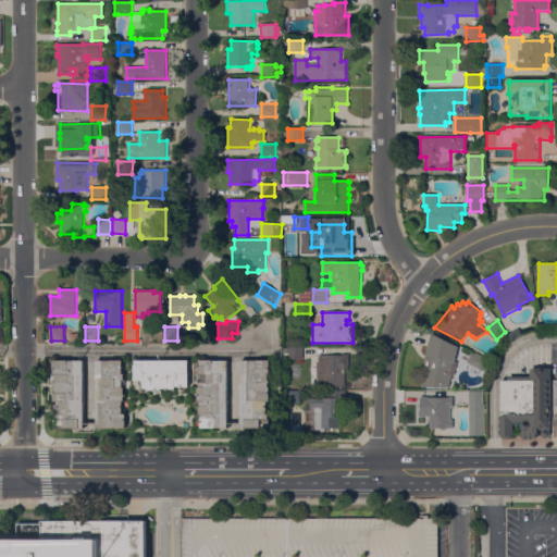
[(518,327),(522,334),(511,339),(508,333),(518,327)]
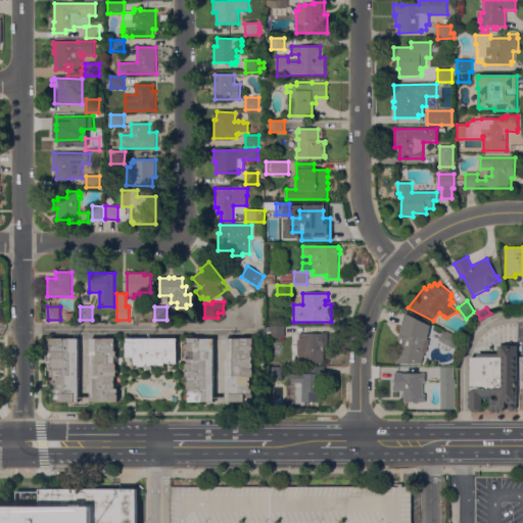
[(73,323),(63,323),(63,312),(73,312),(73,323)]
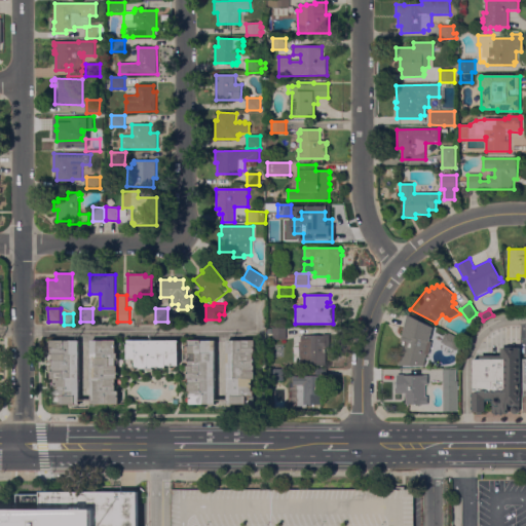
[(405,342),(402,342),(408,314),(434,328),(429,341),(433,342),(429,355),(427,354),(424,366),(399,366),(405,342)]
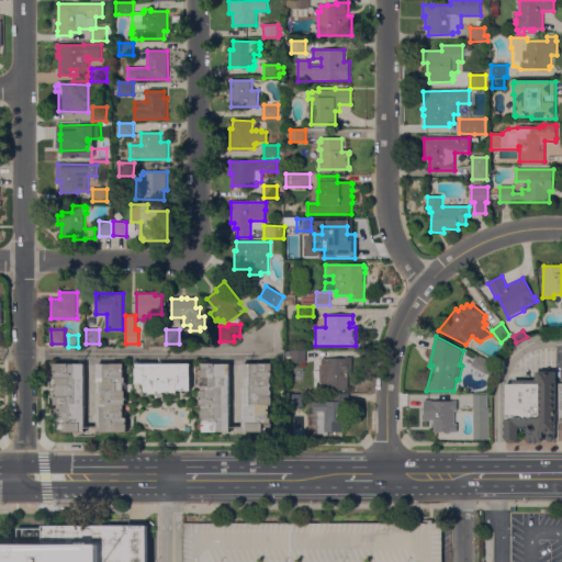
[(292,363),(292,350),(306,350),(306,362),(292,363)]
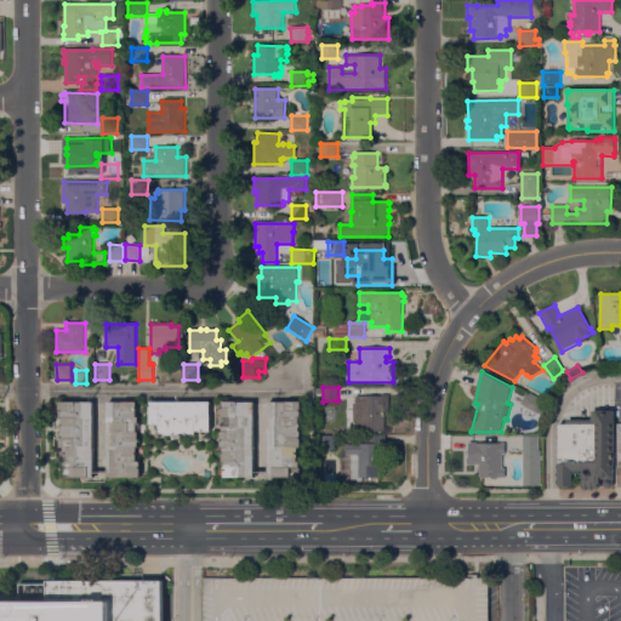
[(527,393),(546,403),(540,415),(520,405),(527,393)]
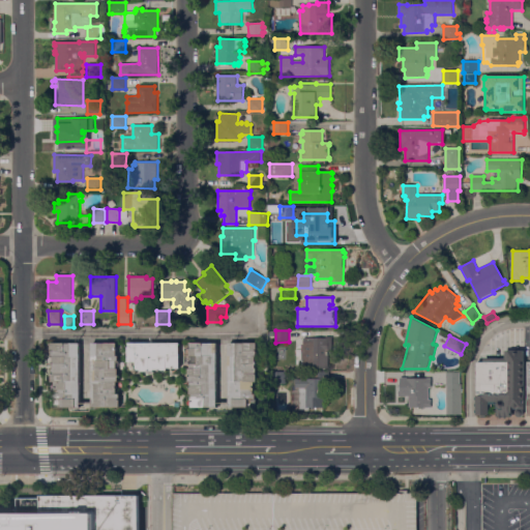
[(328,367),(303,367),(303,359),(299,359),(299,346),(303,346),(303,339),(328,337),(328,367)]
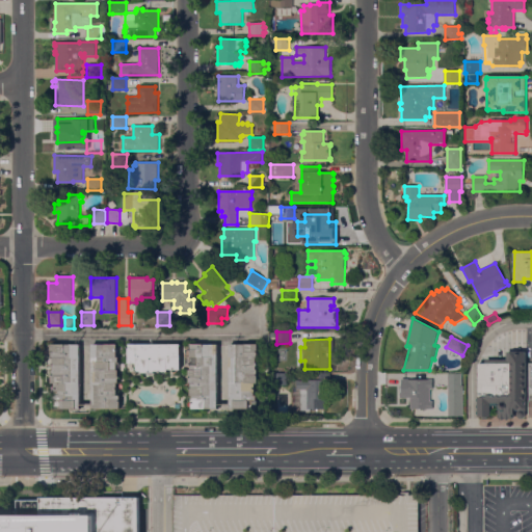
[(81,409),(61,409),(61,401),(54,401),(54,396),(56,396),(56,392),(55,392),(55,383),(52,383),(52,370),(54,370),(54,357),(52,357),(52,344),(65,344),(65,345),(81,345),(81,409)]
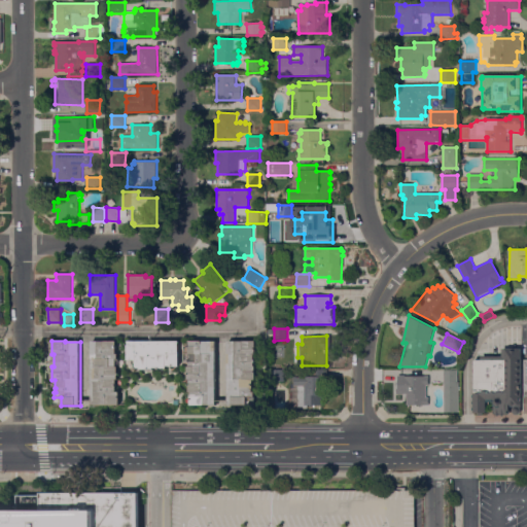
[(229,341),(256,341),(256,354),(254,354),(254,366),(256,366),(256,380),(253,380),(253,392),(255,392),(255,405),(229,405),(229,341)]
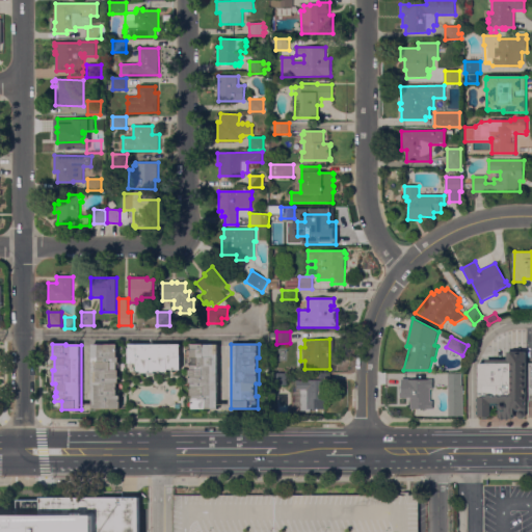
[(92,345),(118,345),(118,357),(120,357),(120,363),(118,363),(118,371),(120,371),(120,383),(117,383),(117,396),(122,396),(122,409),(92,409),(92,345)]
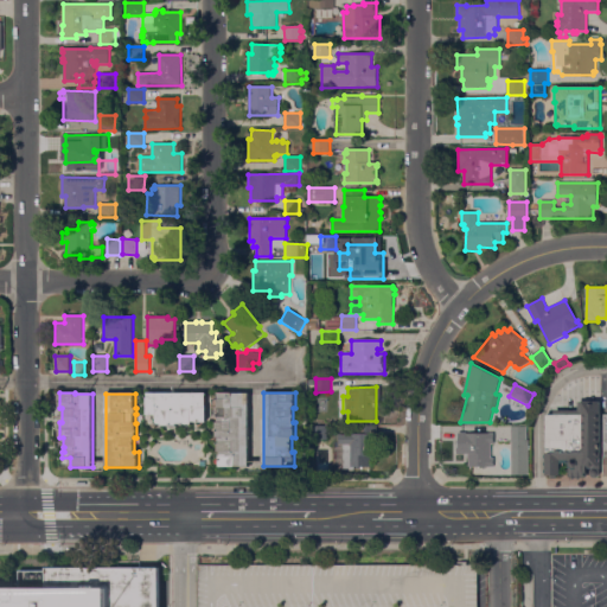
[(206,394),(206,422),(197,422),(197,421),(192,421),(192,423),(178,423),(178,426),(163,426),(163,425),(148,425),(148,397),(148,394),(206,394)]
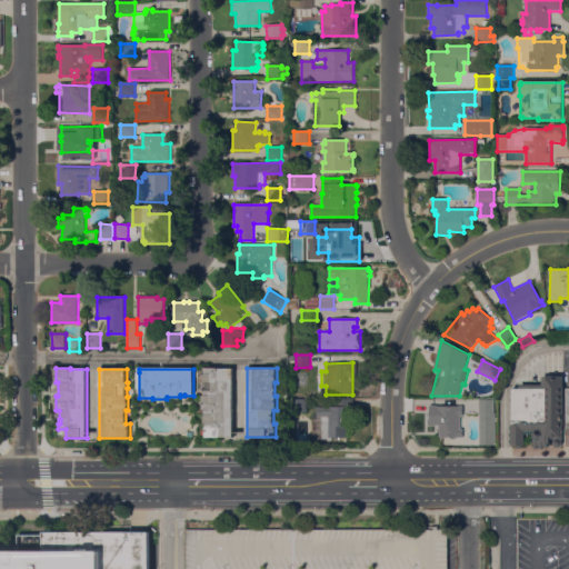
[(233,438),(207,438),(207,423),(205,423),(205,410),(203,410),(203,396),(205,396),(205,369),(233,369),(233,438)]
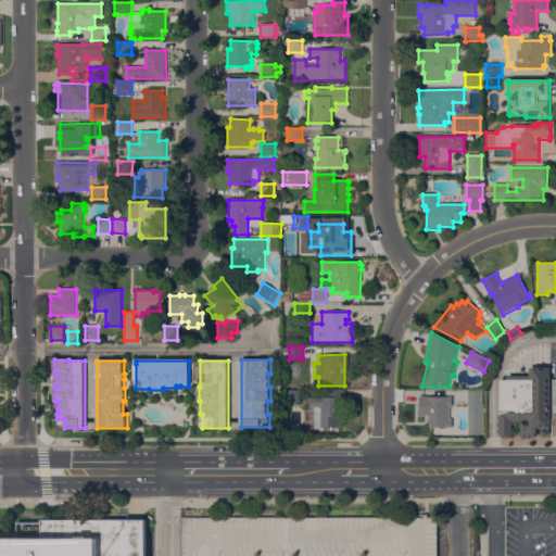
[(521,437),(522,421),(514,421),(514,436),(510,436),(508,438),(505,438),(504,436),(501,436),(501,380),(508,380),(508,376),(530,377),(530,368),(550,368),(550,436),(548,438),(544,438),(542,436),(542,430),(538,430),(538,433),(539,433),(539,436),(538,438),(521,437)]
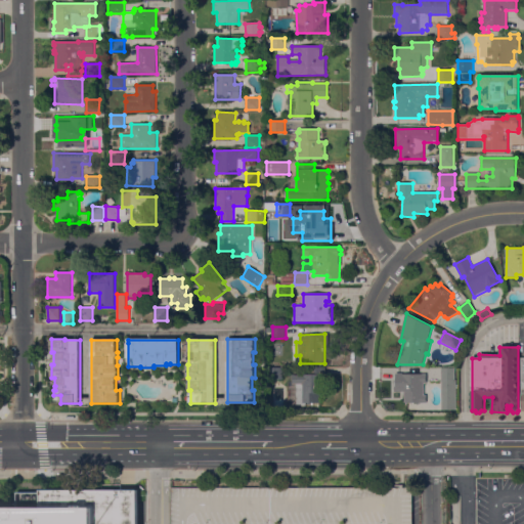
[(268,368),(284,368),(284,380),(268,380),(268,368)]
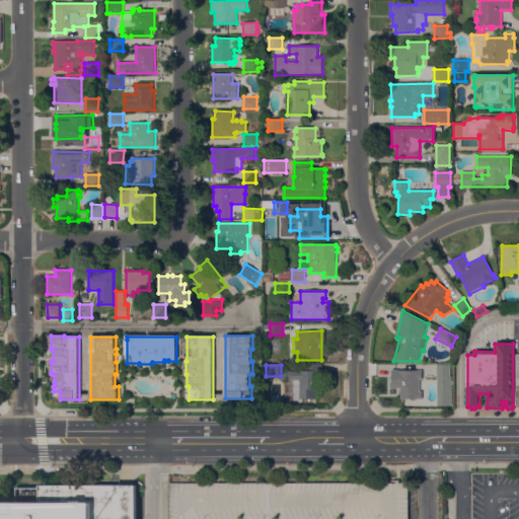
[(437,365),(450,365),(451,377),(452,377),(452,406),(438,406),(437,365)]
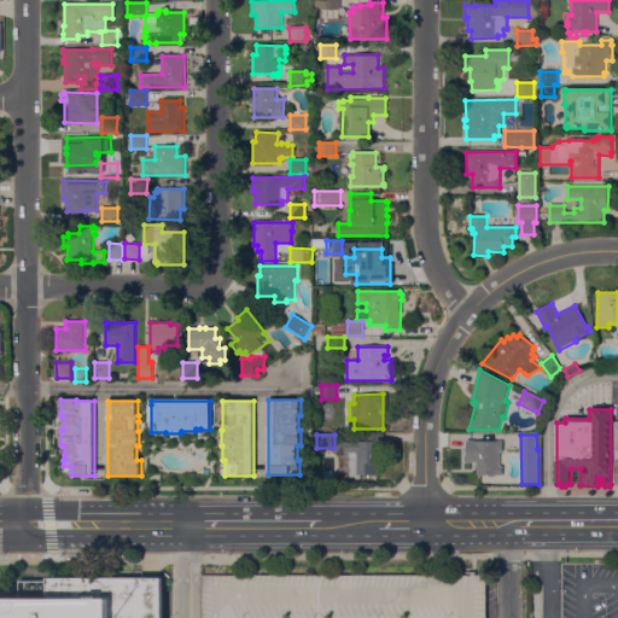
[(503,441),(503,452),(508,452),(508,466),(501,466),(501,474),(477,476),(477,461),(471,461),(470,442),(503,441)]
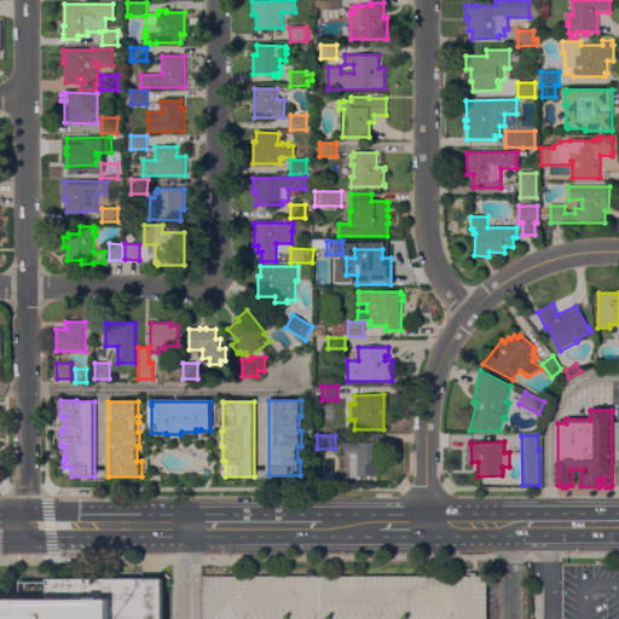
[(385,443),(385,464),(380,464),(380,476),(362,476),(362,480),(357,480),(357,479),(340,479),(340,444),(352,443),(385,443)]
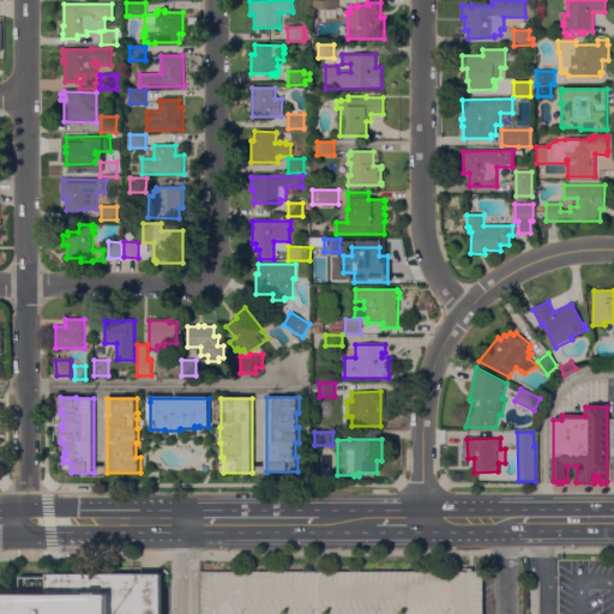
[(199,613),(200,571),(485,572),(483,613),(199,613)]
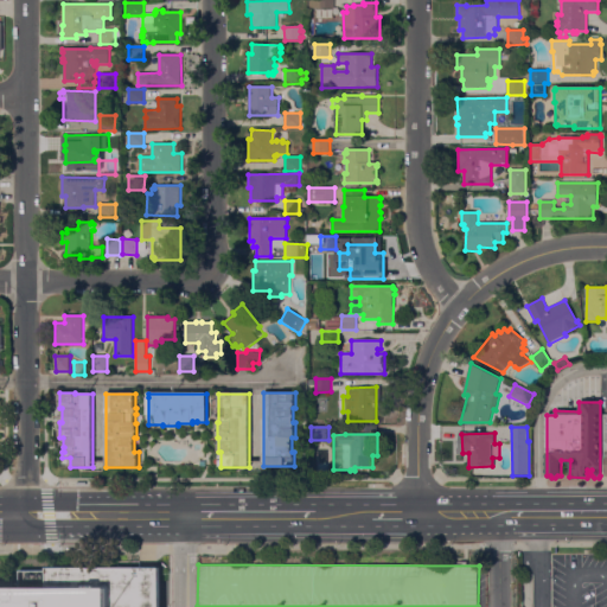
[(0,606),(0,588),(46,589),(48,569),(159,568),(159,606),(0,606)]
